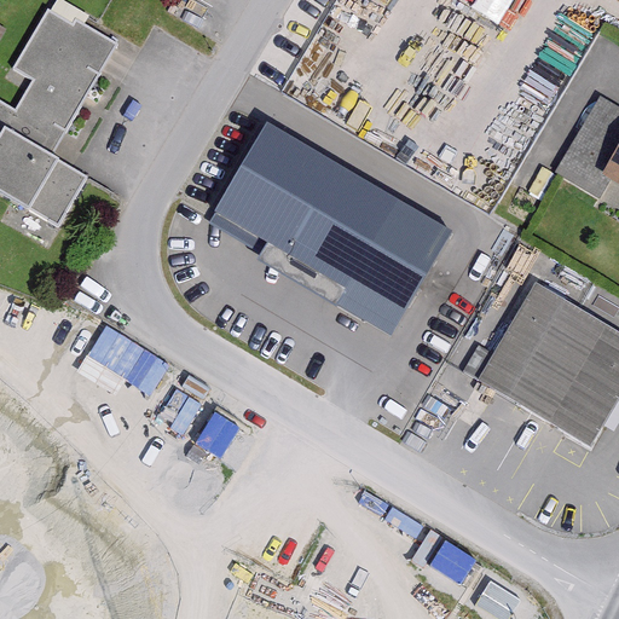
[(501,19),(512,0),(474,0),(473,4),(501,19)]
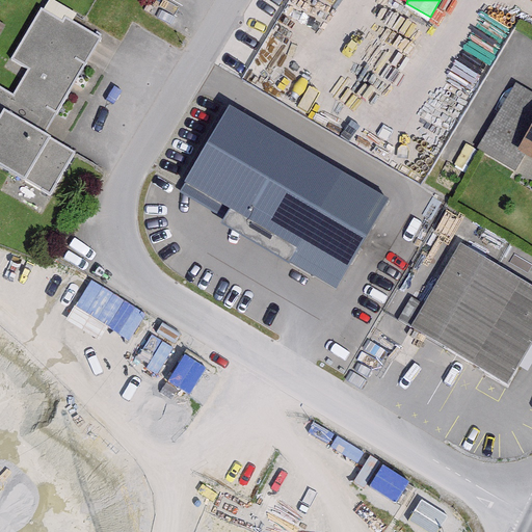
[(67,15),(62,21),(42,8),(11,58),(28,69),(12,95),(0,87),(0,165),(50,194),(76,151),(45,133),(103,36),(67,15)]
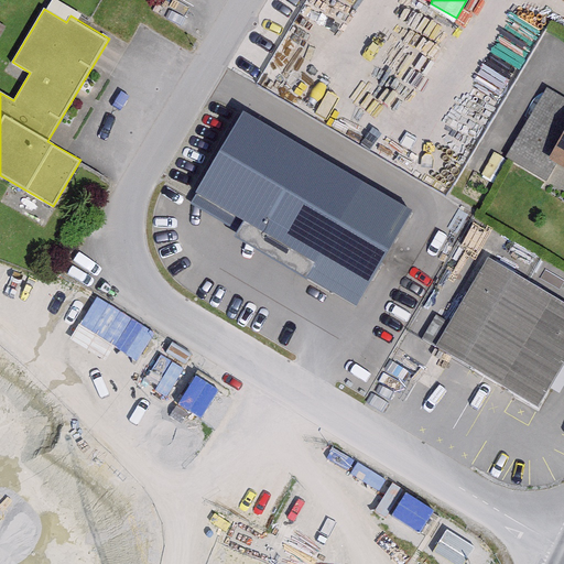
[(548,162),(563,133),(563,104),(546,93),(507,156),(548,182),(556,167),(548,162)]
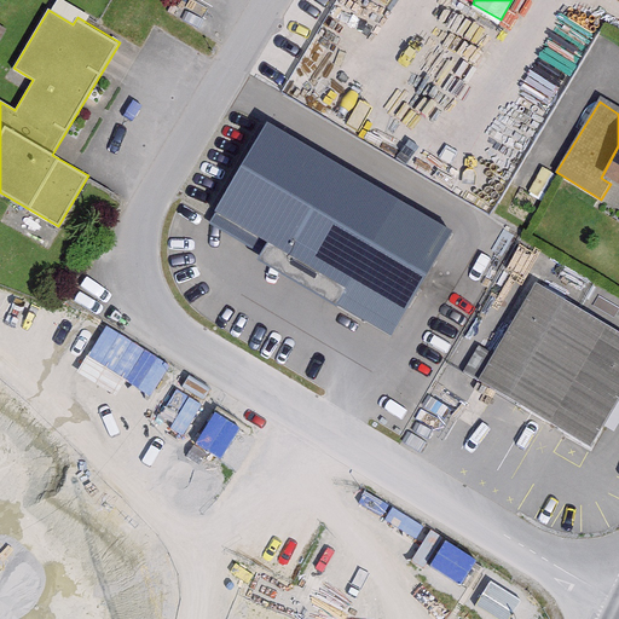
[(457,232),(270,123),(218,212),(348,288),(337,306),(394,339),(457,232)]
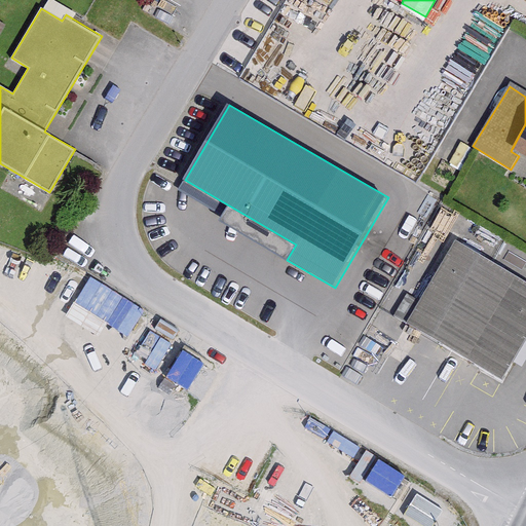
[(525,124),(511,151),(519,156),(525,160),(525,124)]
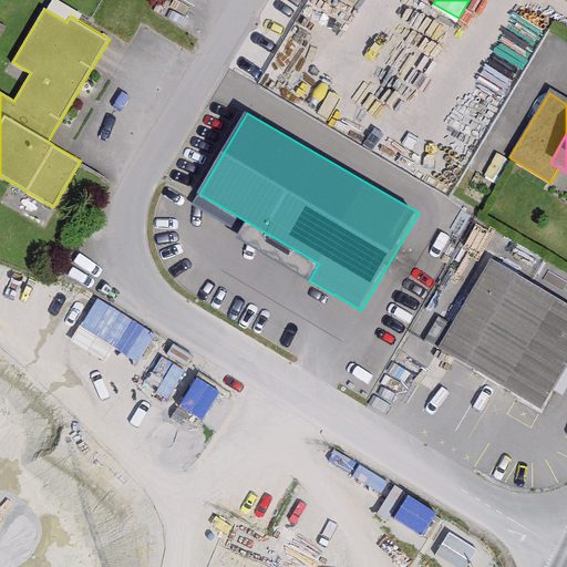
[(566,352),(566,311),(482,265),(435,349),(538,405),(566,352)]
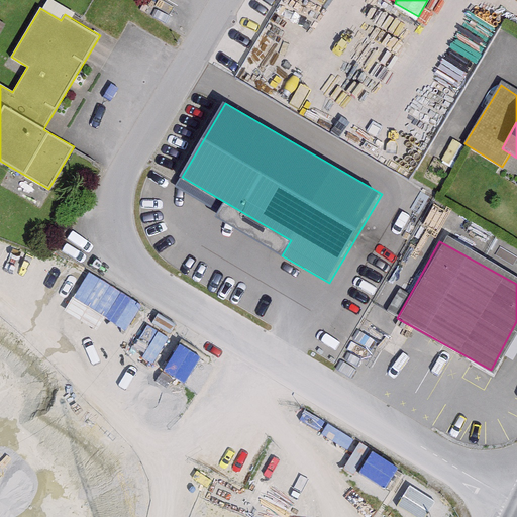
[(177,342),(165,372),(188,382),(200,352),(177,342)]
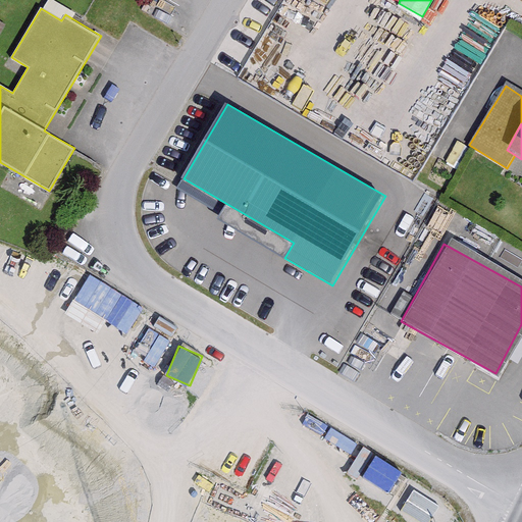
[(343,521),(345,518),(262,480),(241,521),(343,521)]
